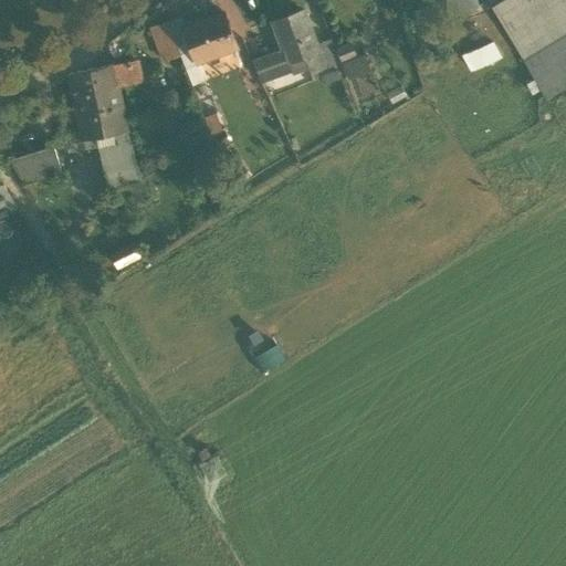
[(477,0),(446,0),(450,14),(479,6),(477,0)]
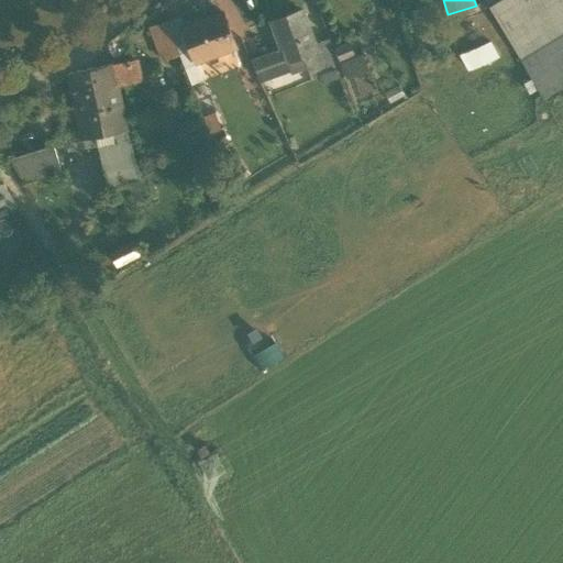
[(562,0),(485,0),(520,59),(562,33),(562,0)]
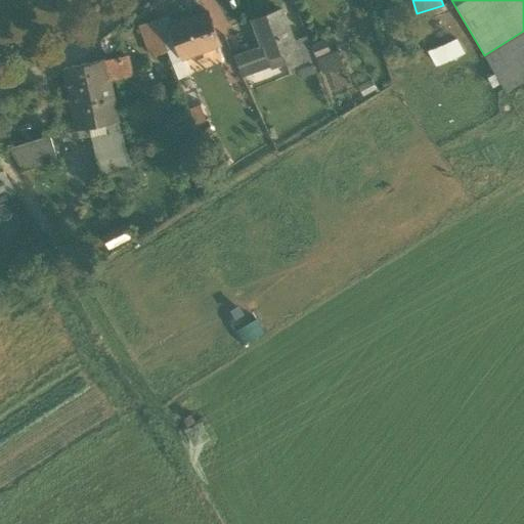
[(178,45),(183,58),(219,44),(207,12),(173,25),(171,26),(178,45)]
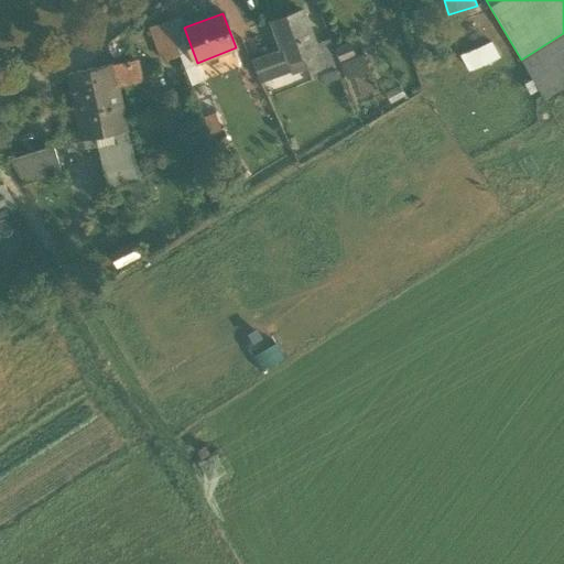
[(273,23),(283,52),(301,46),(308,52),(310,56),(317,54),(313,42),(302,13),(273,23)]
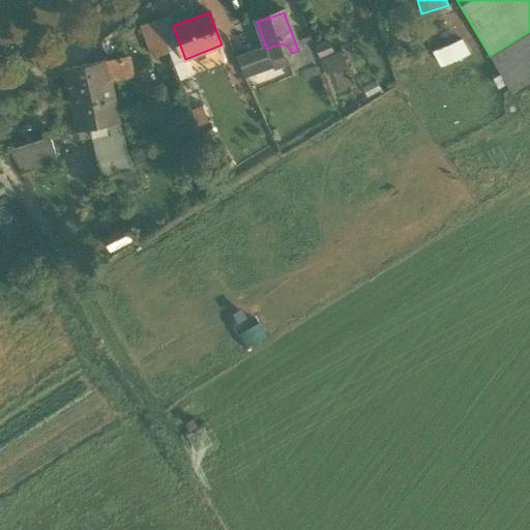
[(171,15),(157,20),(169,51),(180,46),(173,26),(175,25),(171,15)]
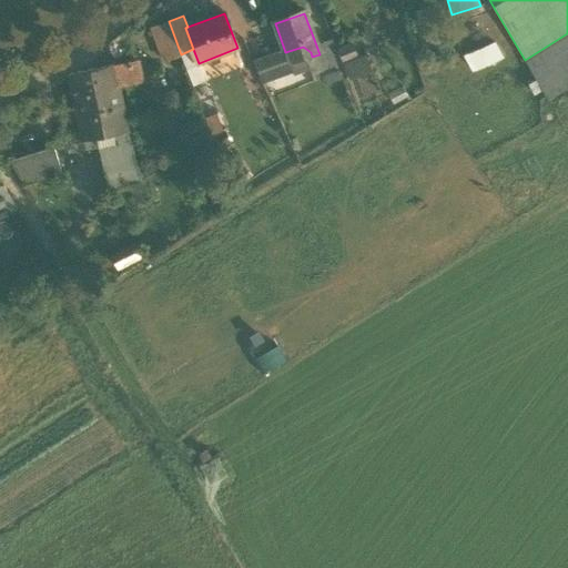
[(181,54),(169,21),(153,28),(165,61),(181,54)]
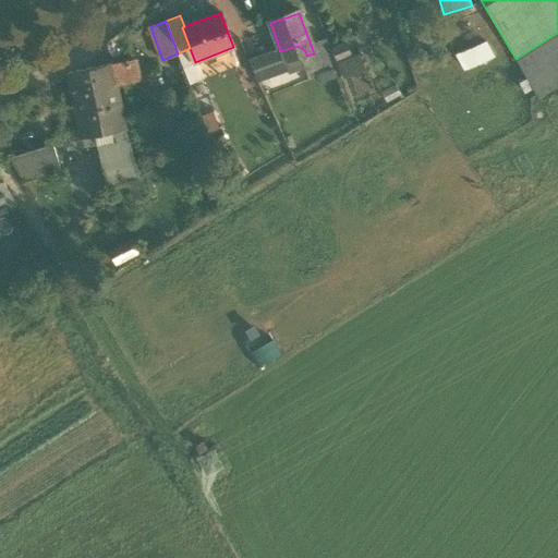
[(557,86),(557,33),(516,59),(538,98),(557,86)]
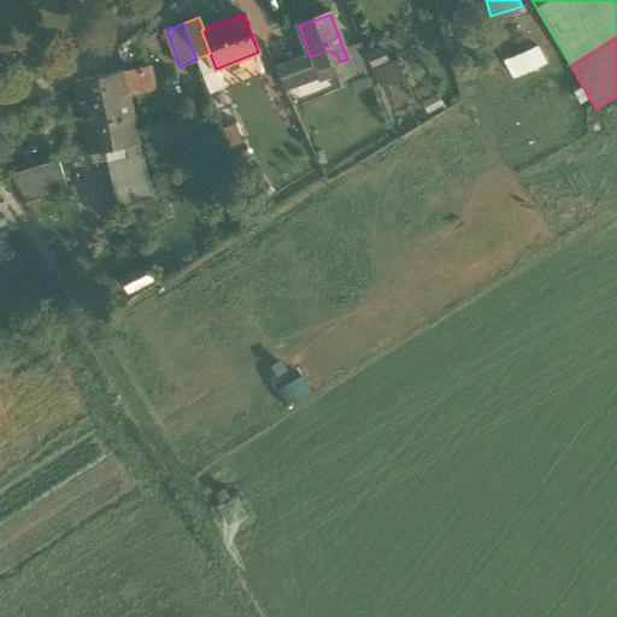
[(342,46),(347,59),(352,72),(357,86),(375,78),(359,40),(342,46)]
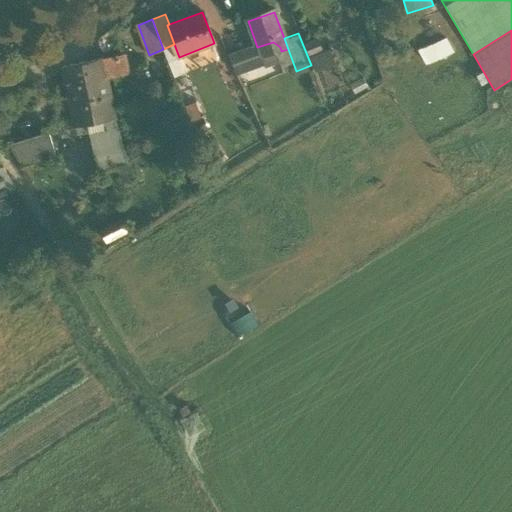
[(263,58),(281,51),(280,47),(273,42),(257,47),(258,47),(230,57),(237,73),(265,63),(263,58)]
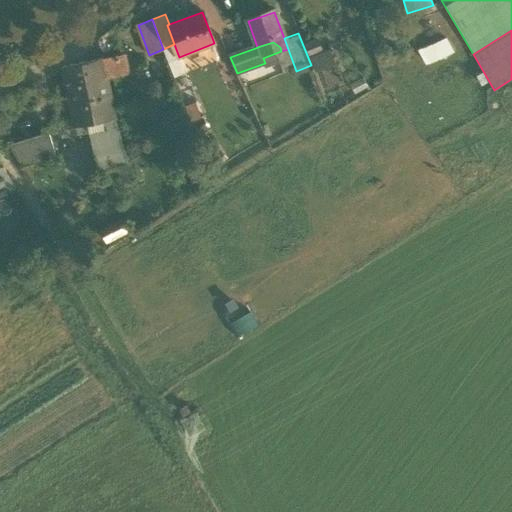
[(267,69),(292,60),(288,49),(281,51),(263,58),(265,63),(267,69)]
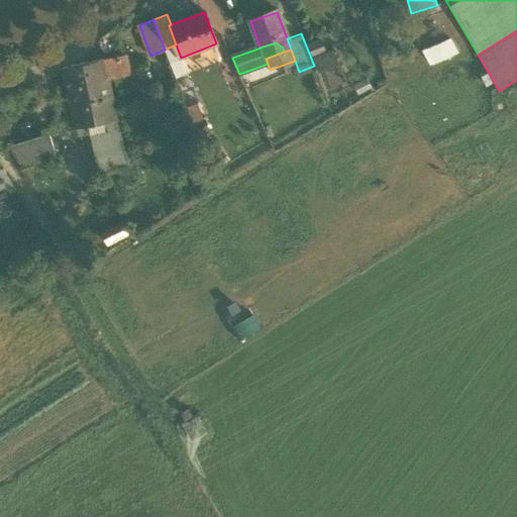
[(124,56),(103,60),(108,79),(128,75),(124,56)]
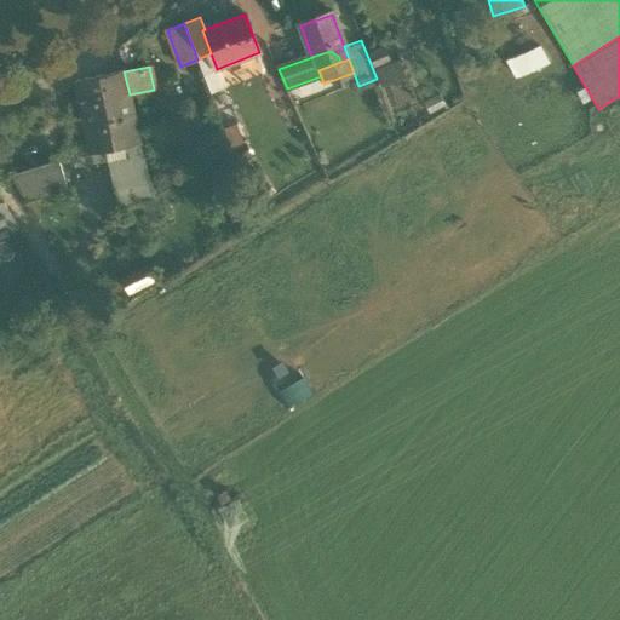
[(115,97),(130,95),(124,72),(75,81),(82,114),(97,110),(97,108),(116,103),(115,97)]
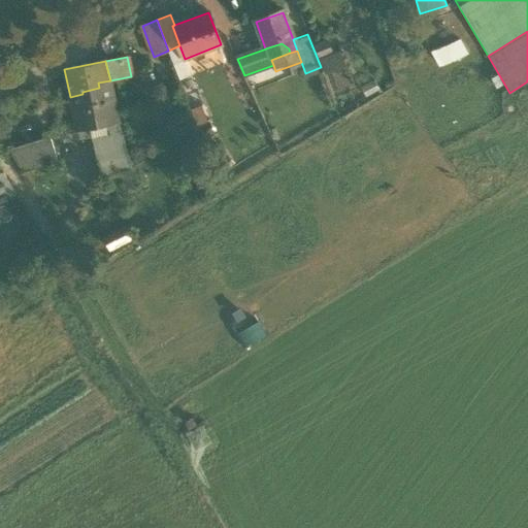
[(77,129),(91,126),(118,121),(110,80),(98,83),(99,88),(83,92),(83,94),(70,97),(77,129)]
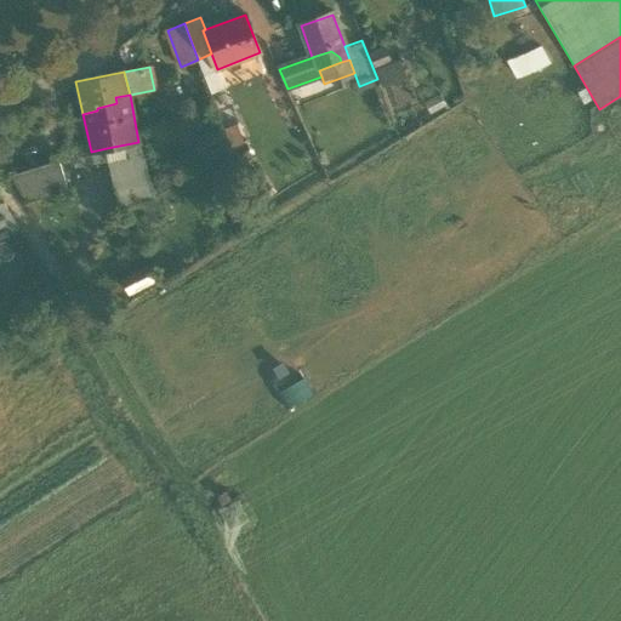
[(138,142),(107,148),(109,158),(107,158),(108,160),(110,174),(146,165),(138,142)]
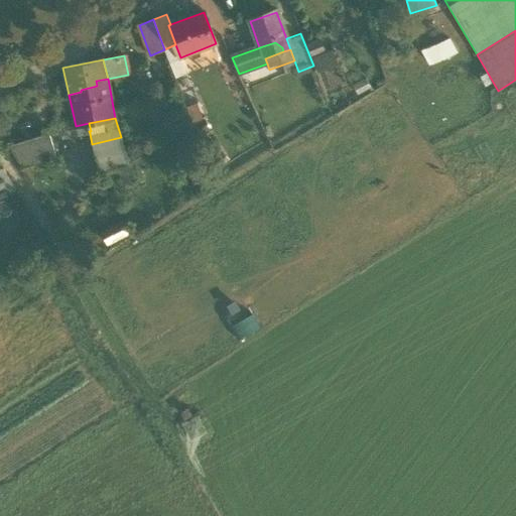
[(89,123),(76,126),(78,135),(90,133),(89,131),(91,131),(89,123)]
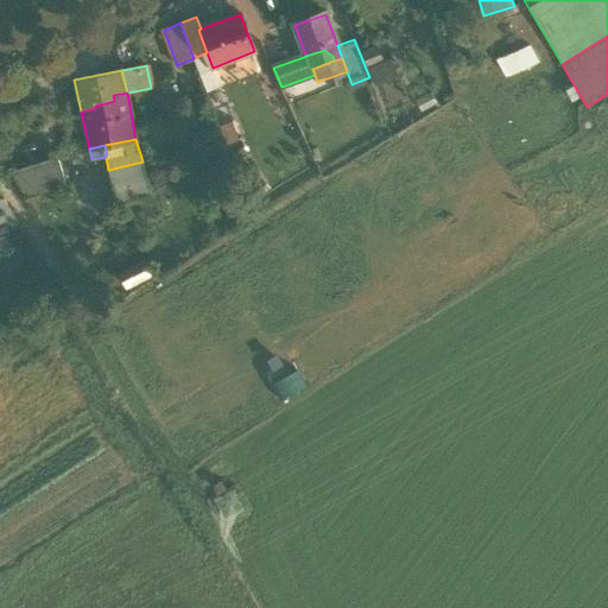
[(11,172),(26,198),(67,187),(67,185),(57,157),(11,172)]
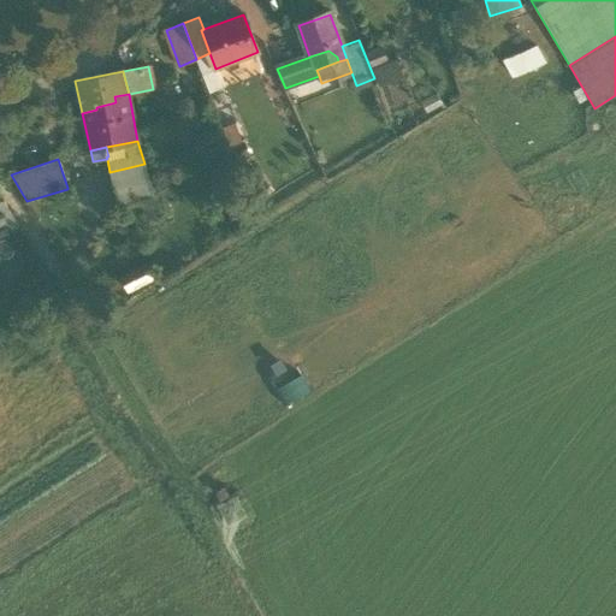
[(110,172),(117,207),(153,196),(144,164),(110,172)]
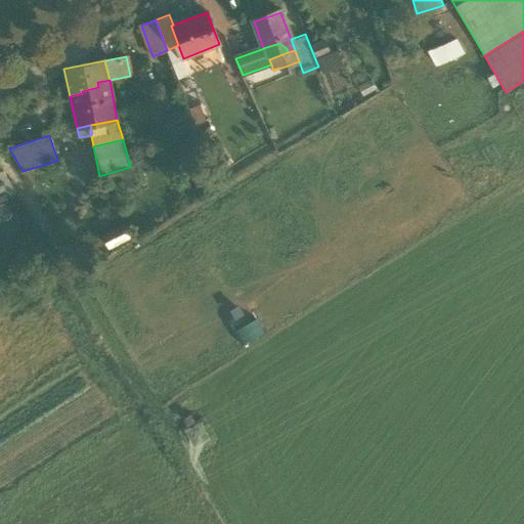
[(0,173),(0,198),(1,200),(15,193),(3,172),(0,173)]
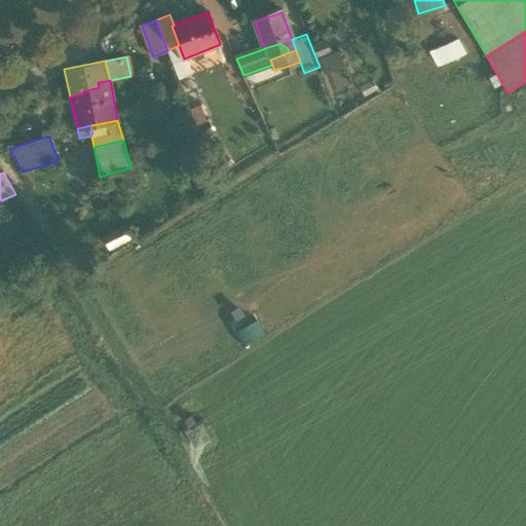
[(115,237),(121,249),(141,237),(134,226),(115,237)]
